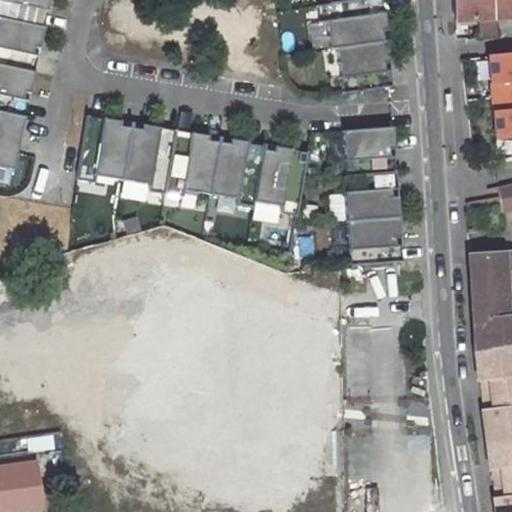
[(0,0),(0,18),(43,28),(49,0),(0,0)]
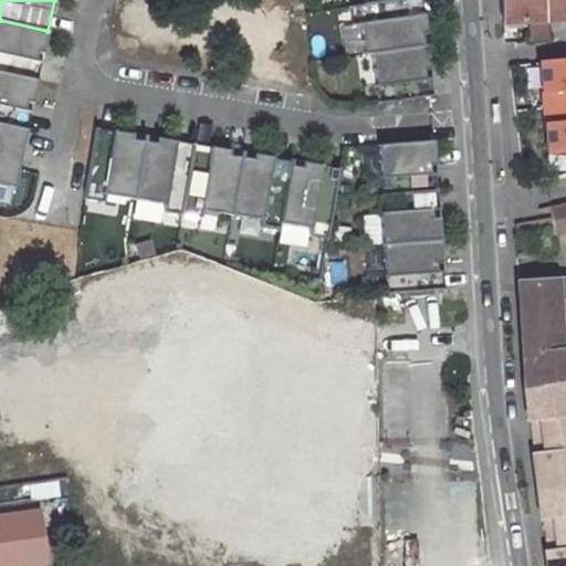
[(391,0),(363,4),(348,7),(350,25),(359,24),(364,54),(370,54),(422,46),(420,33),(426,33),(420,0),(391,0)]
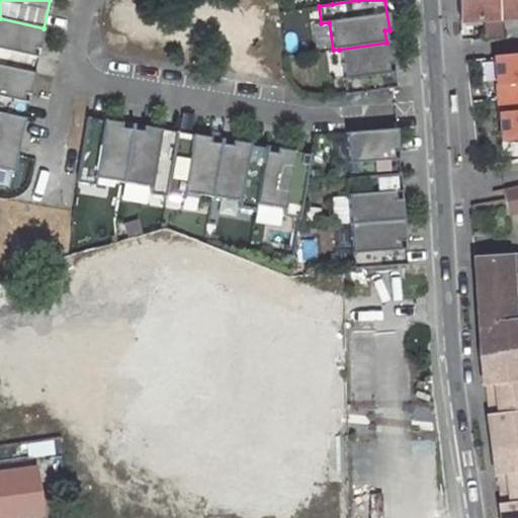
[(517,0),(458,0),(460,22),(517,18),(517,0)]
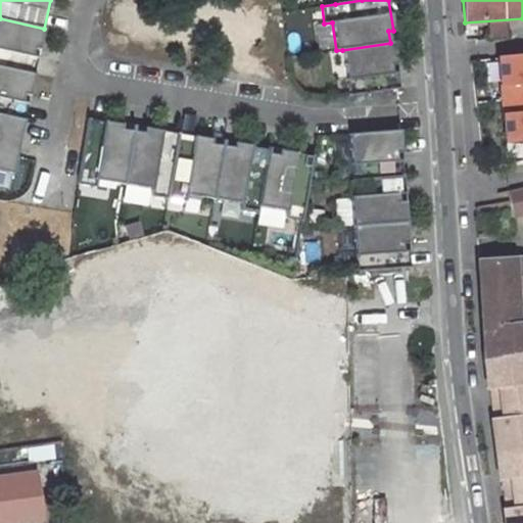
[(0,18),(0,67),(35,75),(38,58),(33,57),(35,50),(39,51),(44,29),(0,18)]
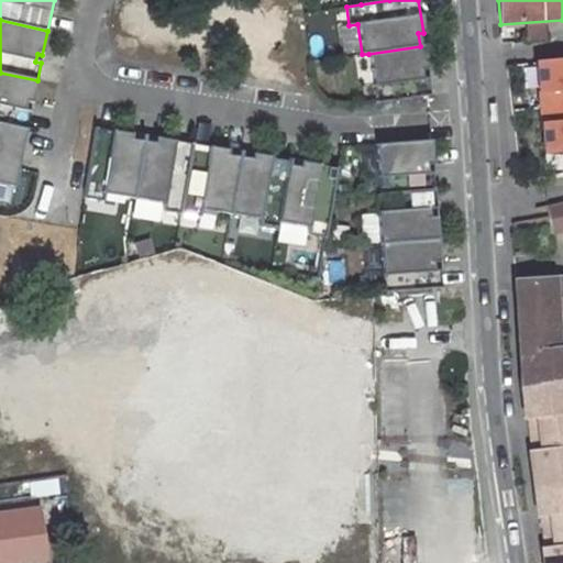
[(426,69),(422,45),(420,46),(368,54),(375,103),(430,96),(427,77),(420,78),(420,70),(426,69)]
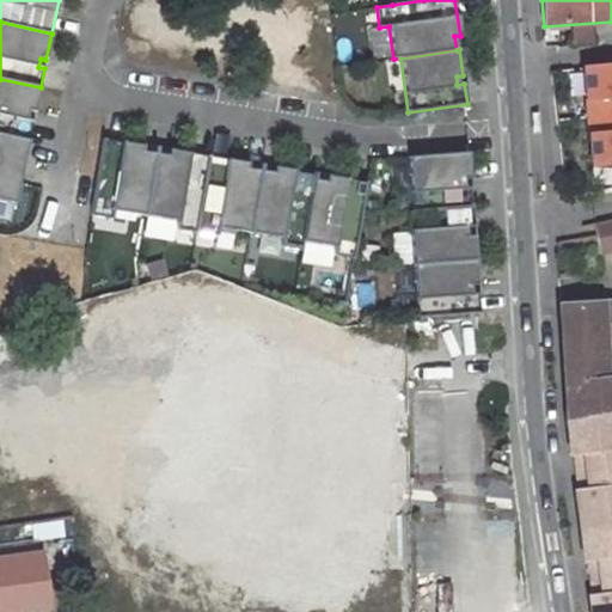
[(611,63),(583,67),(587,115),(611,112),(611,63)]
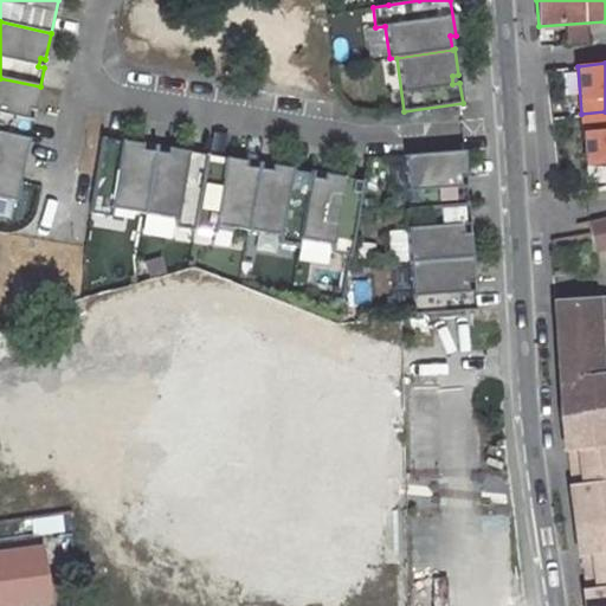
[(40,86),(0,78),(0,133),(28,139),(32,120),(27,118),(28,110),(34,113),(40,86)]
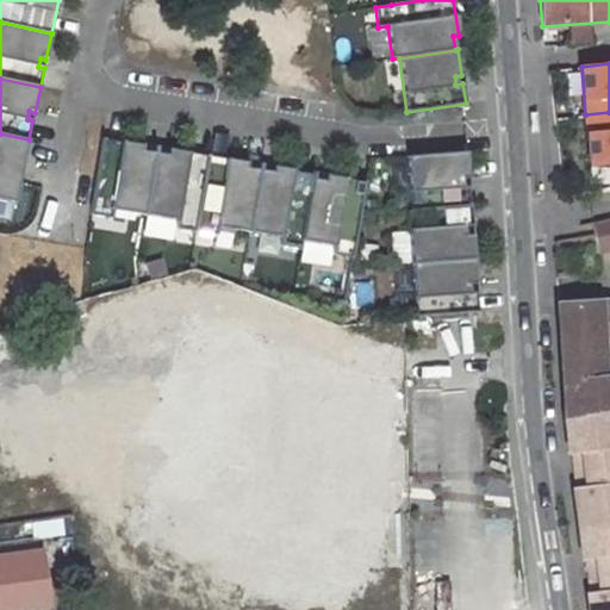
[(609,112),(585,114),(589,163),(609,161),(609,112)]
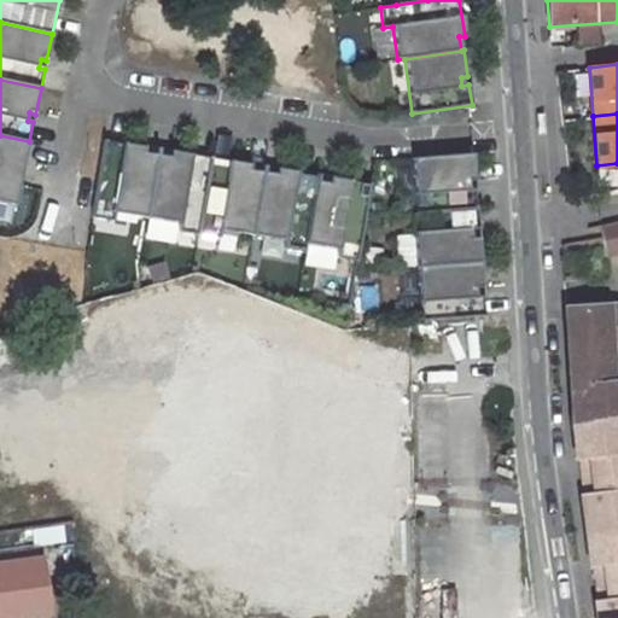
[(0,203),(15,207),(29,141),(0,135),(0,203)]
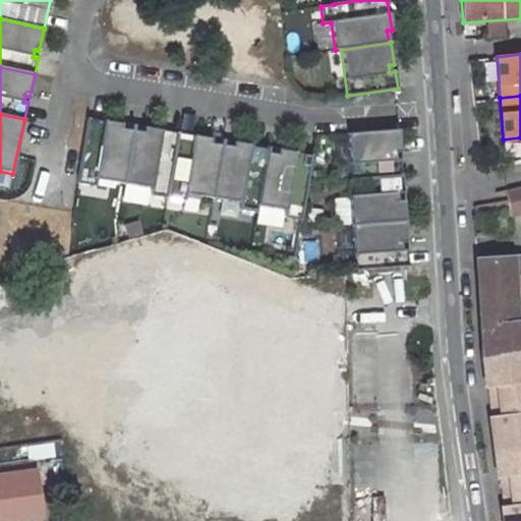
[(121,124),(88,119),(76,184),(94,187),(95,179),(122,184),(131,131),(120,129),(121,124)]
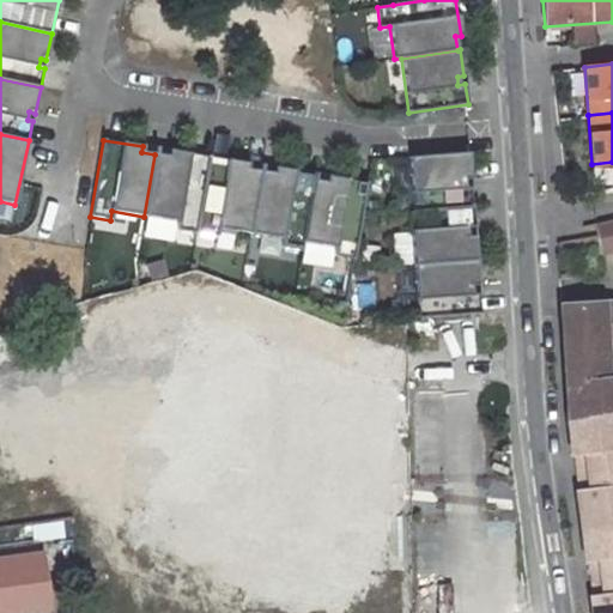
[(168,157),(155,155),(144,217),(176,222),(175,230),(195,234),(208,157),(168,151),(168,157)]
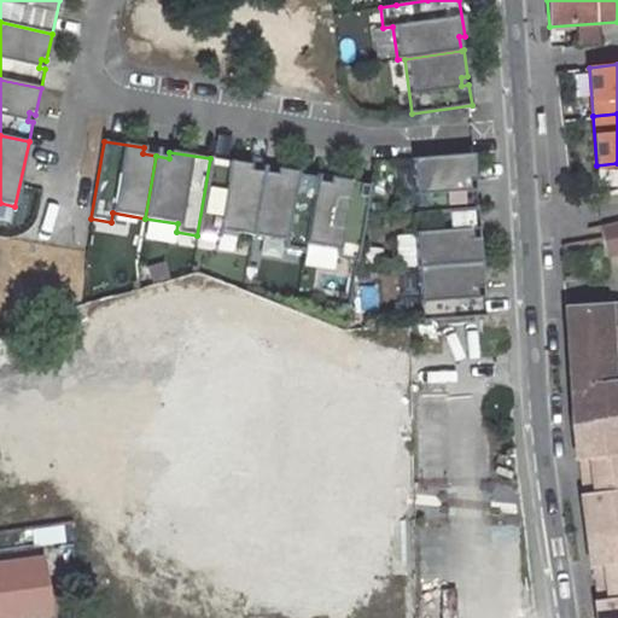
[(474,181),(472,155),(412,159),(415,215),(477,210),(476,190),(467,191),(467,181),(474,181)]
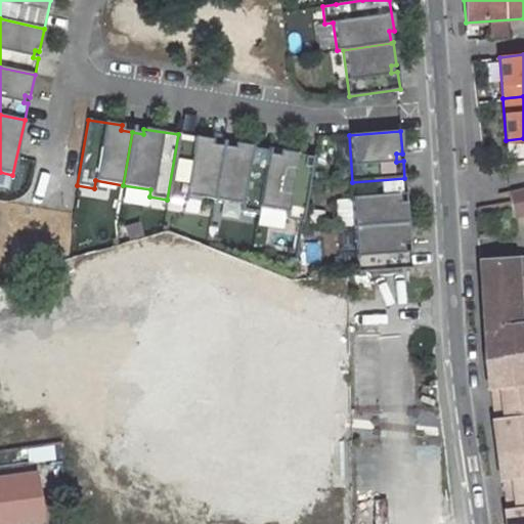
[(178,134),(167,200),(184,202),(185,194),(213,200),(222,146),(211,144),(212,139),(178,134)]
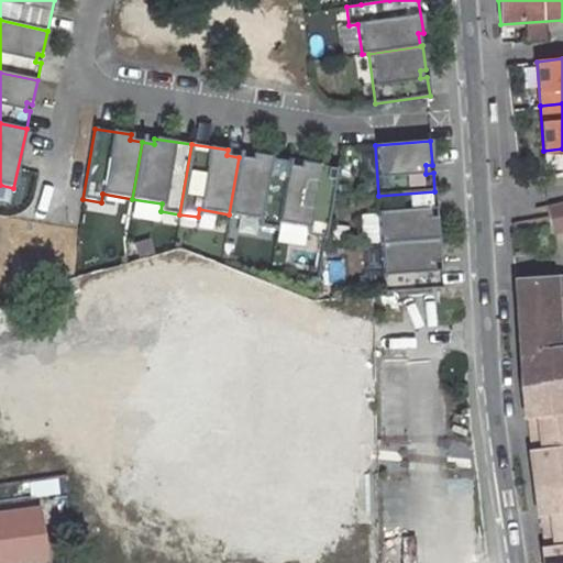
[(251,158),(239,157),(229,214),(258,219),(257,227),(276,230),(277,222),(287,164),(287,158),(252,153),(251,158)]
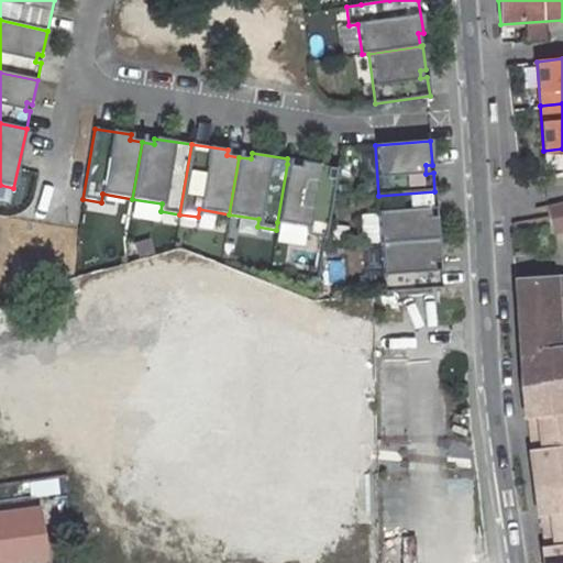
[(562,155),(553,156),(553,166),(562,166),(562,155)]
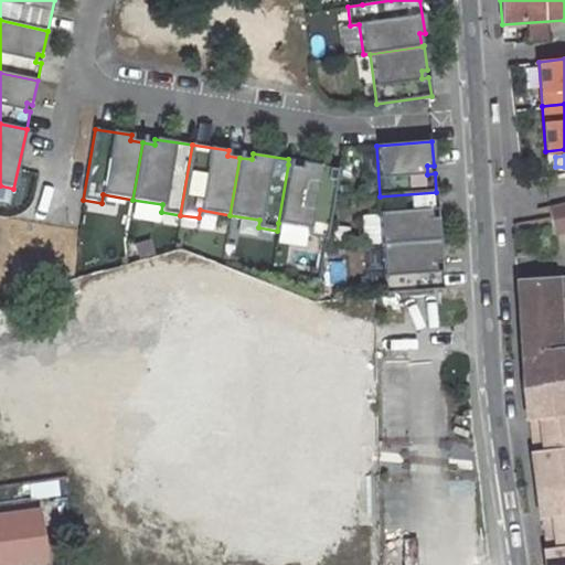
[(288,164),(278,223),(309,227),(308,235),(327,238),(338,168),(301,161),(300,167),(288,164)]
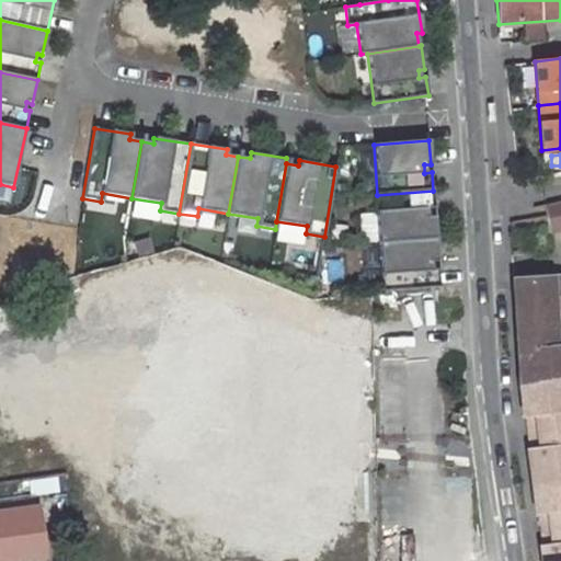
[(377,195),(375,195),(378,244),(436,240),(434,217),(426,217),(426,209),(434,209),(433,191),(377,195)]
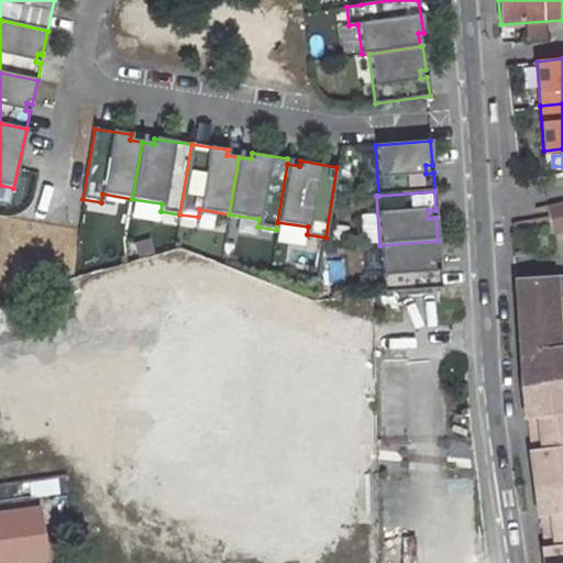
[(562,200),(547,205),(552,231),(562,229),(562,200)]
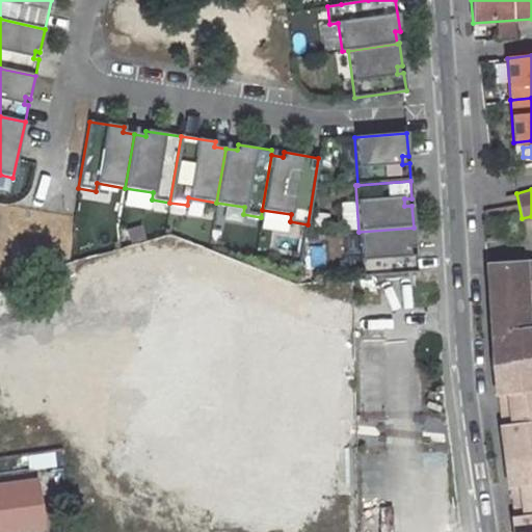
[(414,228),(358,232),(362,277),(418,273),(416,256),(408,257),(407,249),(416,248),(414,228)]
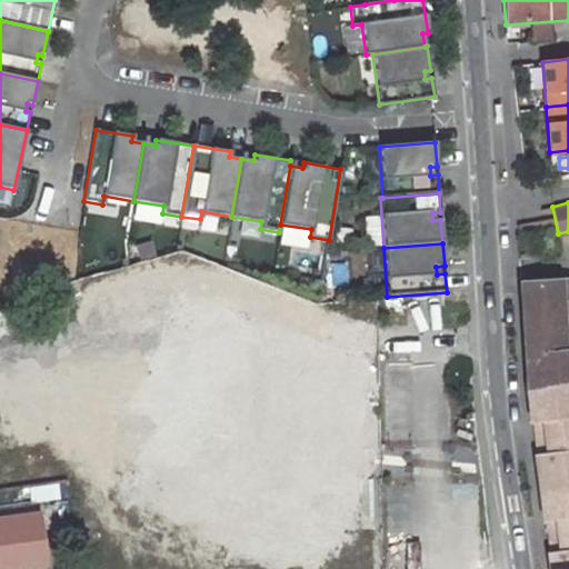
[(568,280),(519,286),(526,371),(528,391),(562,383),(559,352),(563,352),(562,350),(558,302),(568,301),(568,280)]
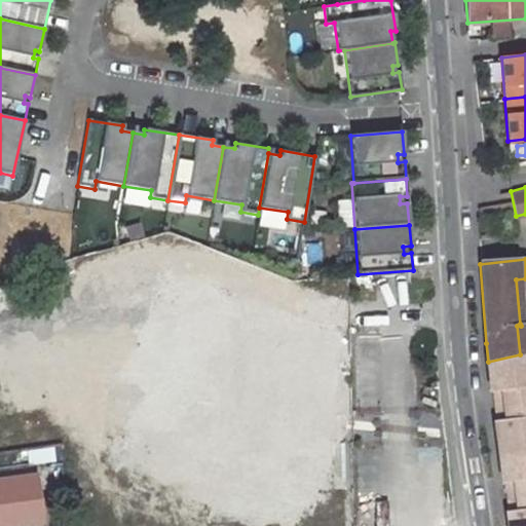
[(517,326),(520,354),(525,352),(525,323),(520,324),(521,326),(517,326)]
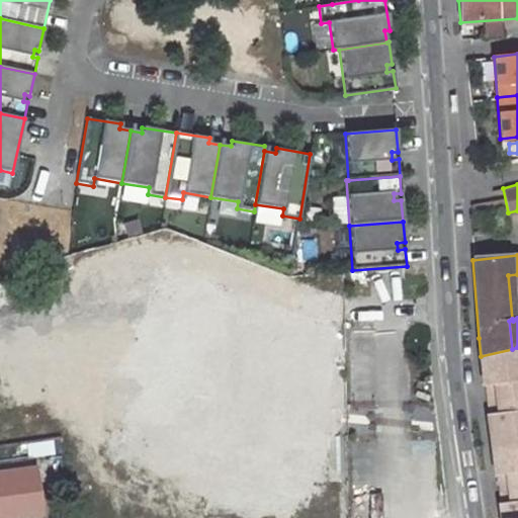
[(517,347),(512,349),(481,356),(485,386),(495,384),(497,399),(517,396),(517,347)]
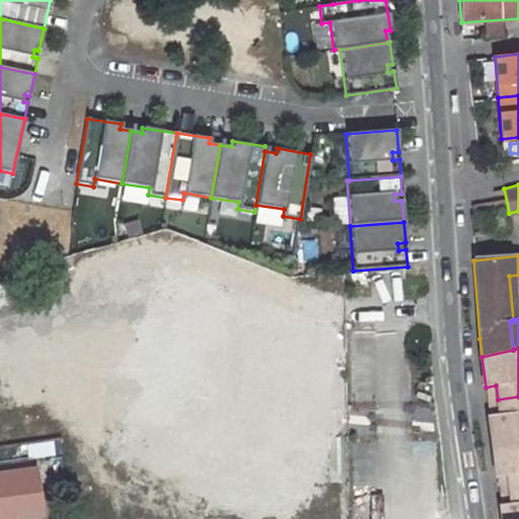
[(518,396),(498,399),(500,414),(489,415),(493,445),(518,441),(518,396)]
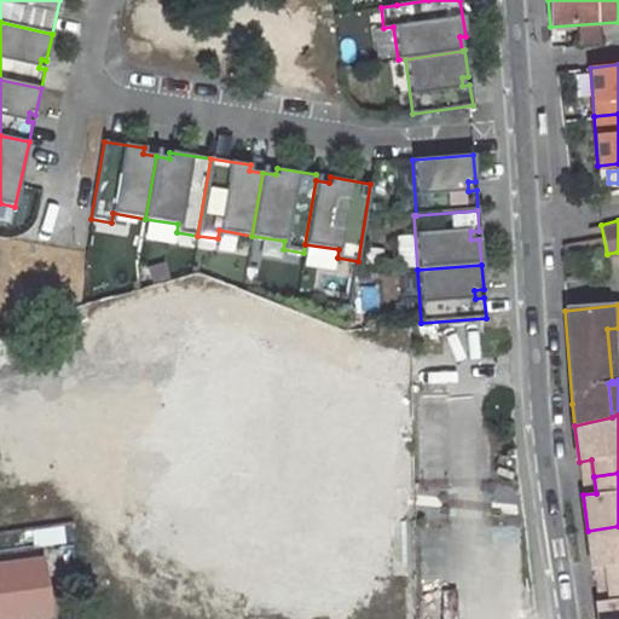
[(618,526),(588,531),(591,566),(605,565),(607,583),(618,580),(618,526)]
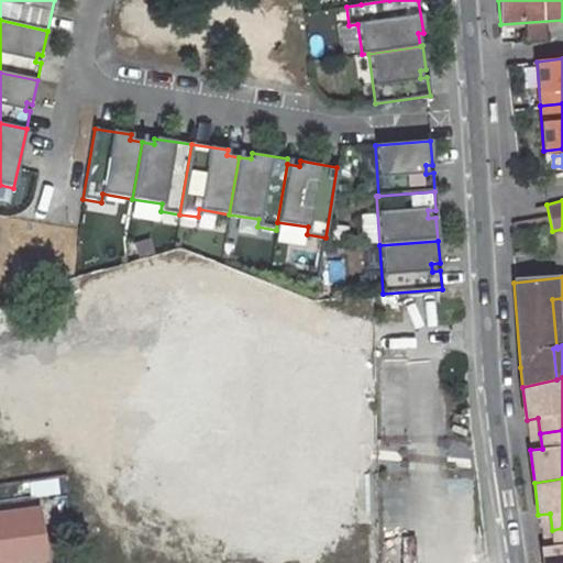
[(35,508),(0,512),(0,562),(42,556),(35,508)]
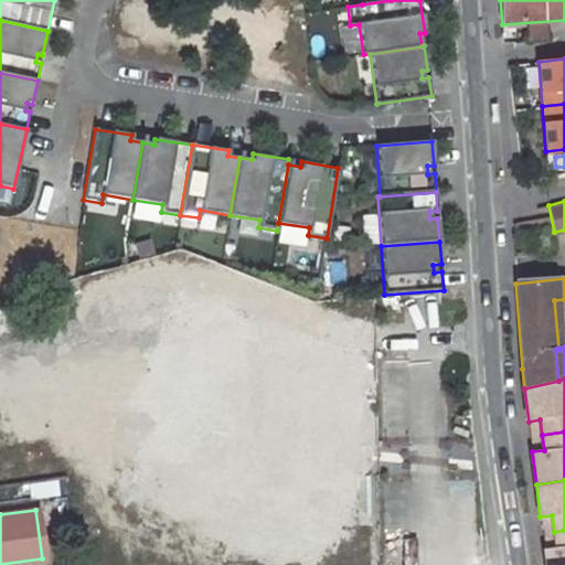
[(564,564),(564,530),(554,532),(556,547),(544,548),(545,564),(564,564)]
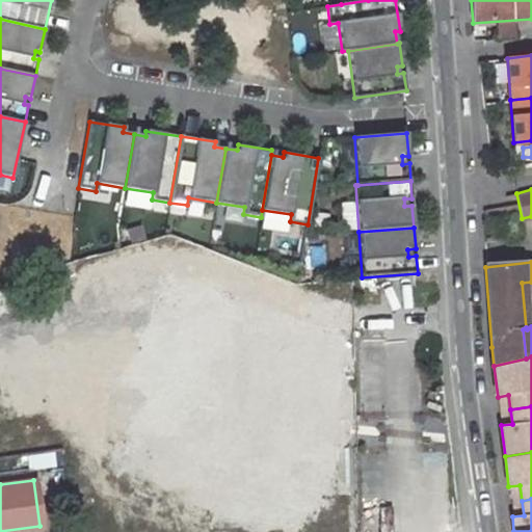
All buildings are outlined.
